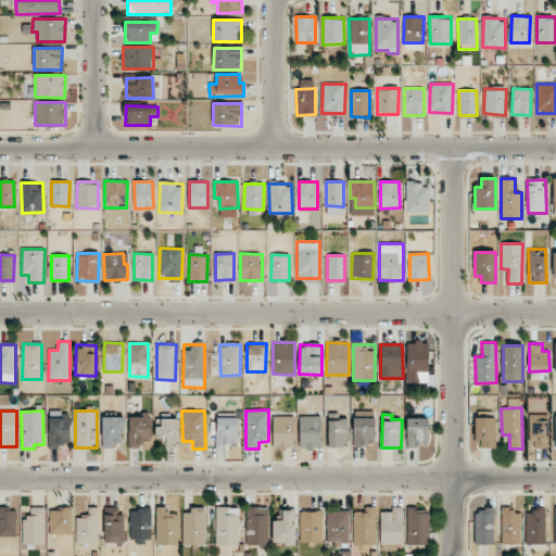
[(530,447),(548,447),(548,414),(530,414),(530,447)]
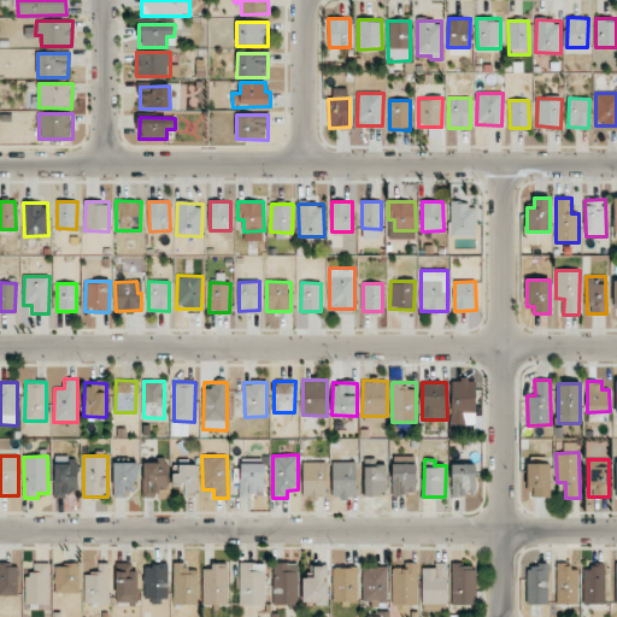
[(144,460),(144,497),(166,497),(168,460),(144,460)]
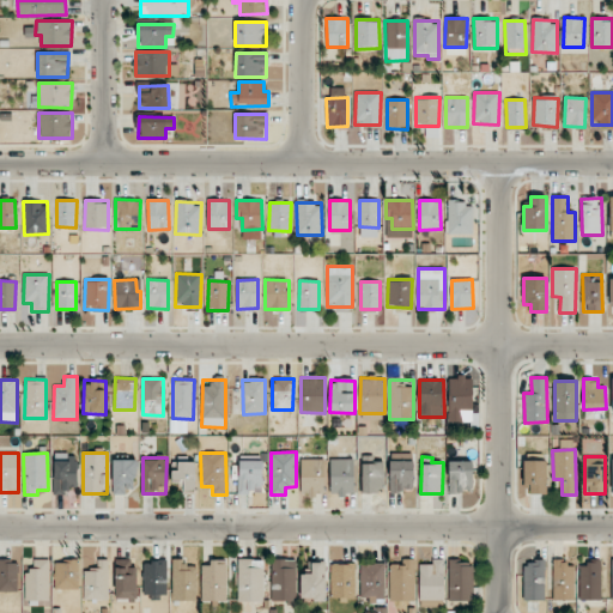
[(54,492),(78,492),(77,459),(53,459),(54,492)]
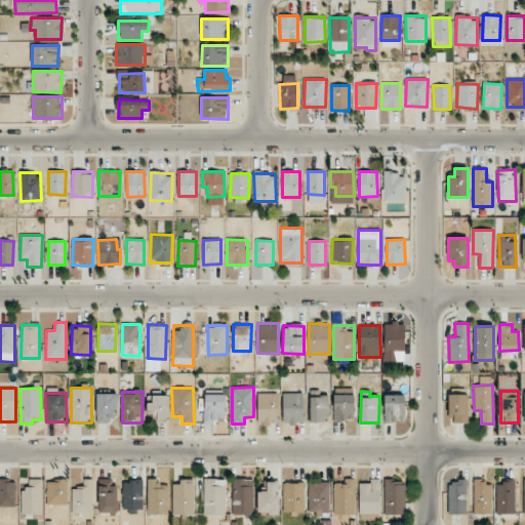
[(225,418),(225,393),(204,393),(203,423),(214,423),(214,417),(225,418)]
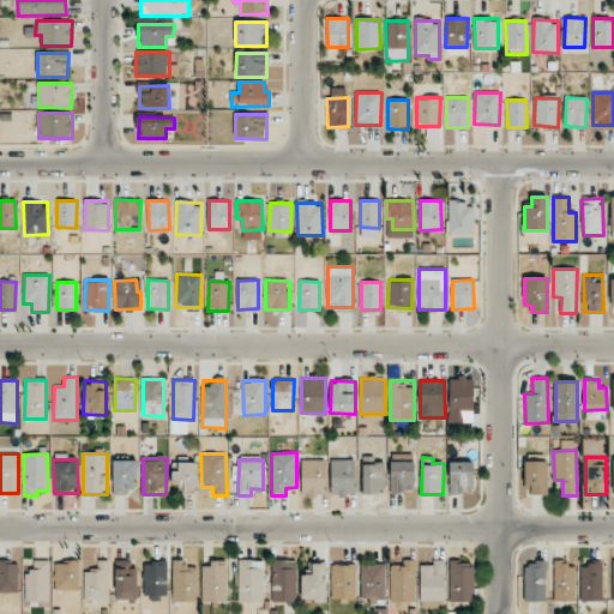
[(301,497),(326,495),(325,459),(301,459),(301,497)]
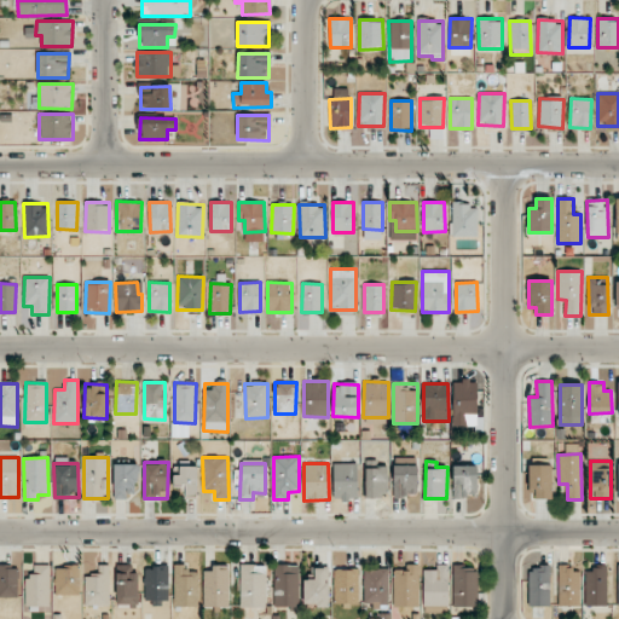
[(357,463),(333,464),(334,499),(358,499),(357,463)]
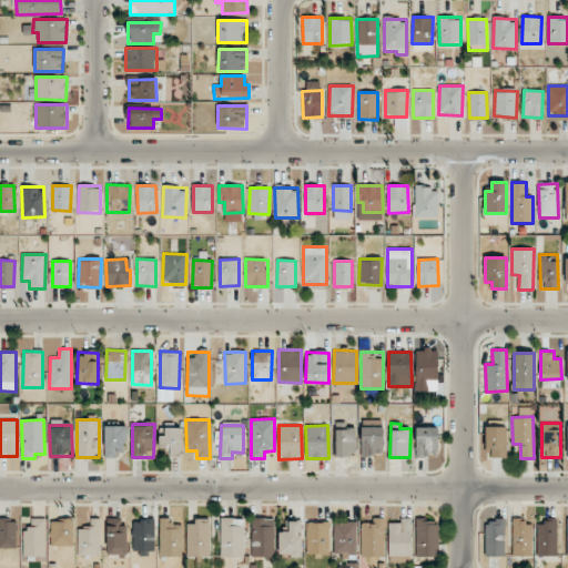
[(125,426),(104,426),(104,456),(125,456),(125,426)]
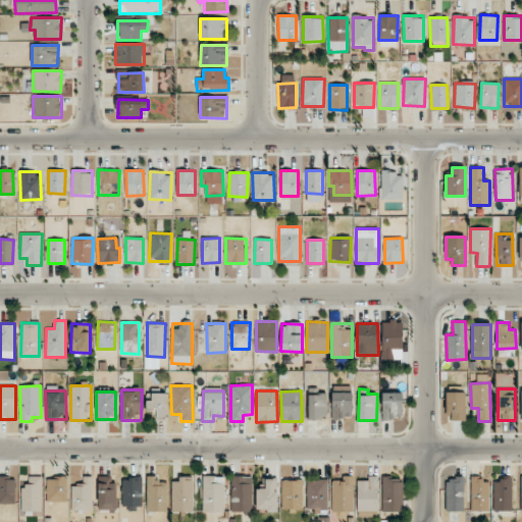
[(466,420),(465,392),(446,393),(446,413),(452,413),(452,421),(466,420)]
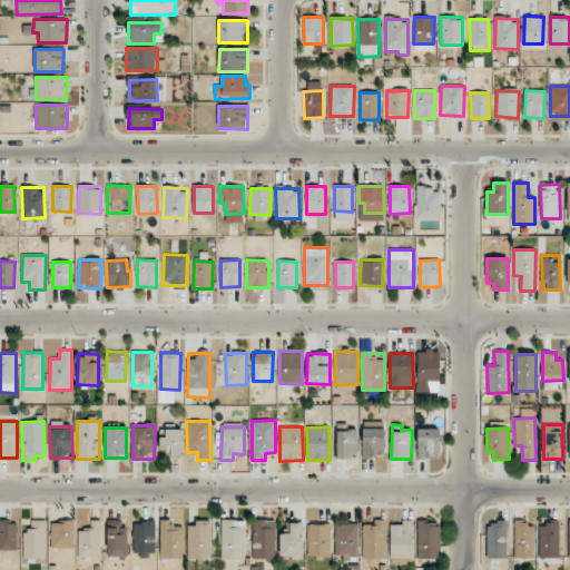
[(362,429),(362,457),(384,457),(384,429),(362,429)]
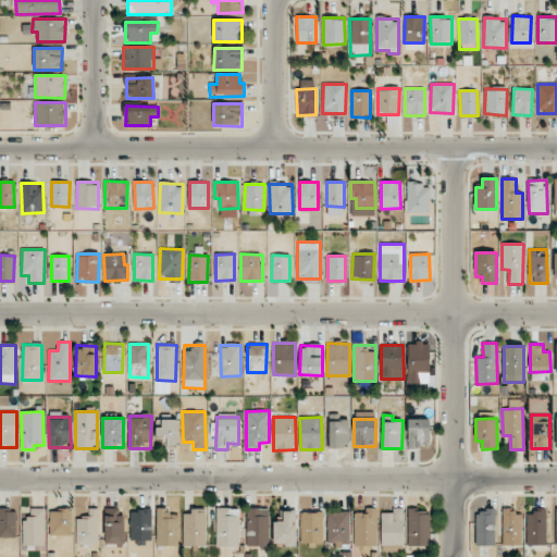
[(429,419),(407,419),(408,447),(430,447),(429,419)]
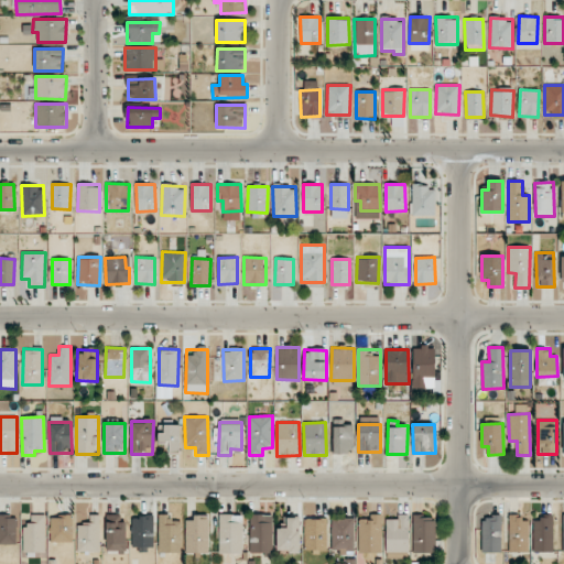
[(161,442),(169,442),(167,453),(180,454),(181,425),(161,425),(161,442)]
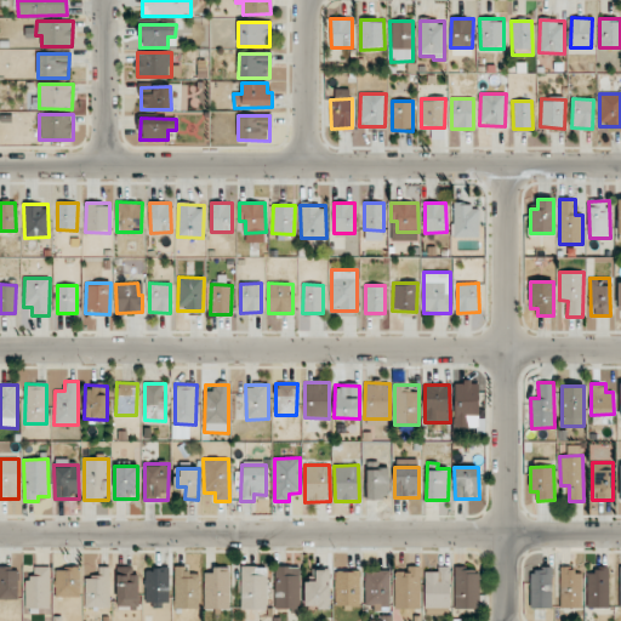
[(389,469),(366,468),(366,499),(389,499),(389,469)]
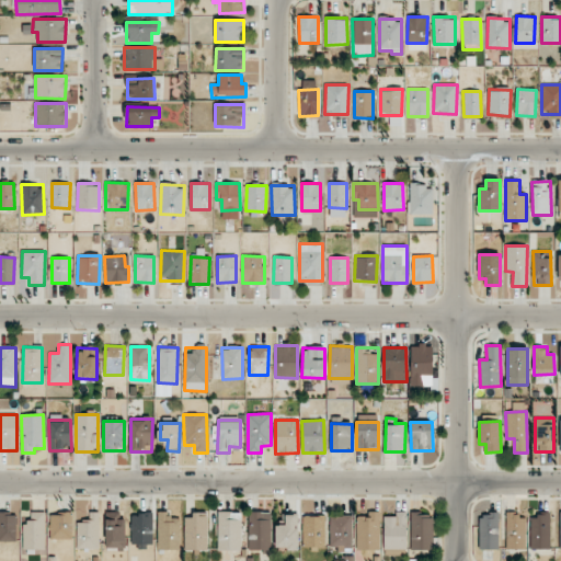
[(124,547),(124,511),(105,512),(106,547),(124,547)]
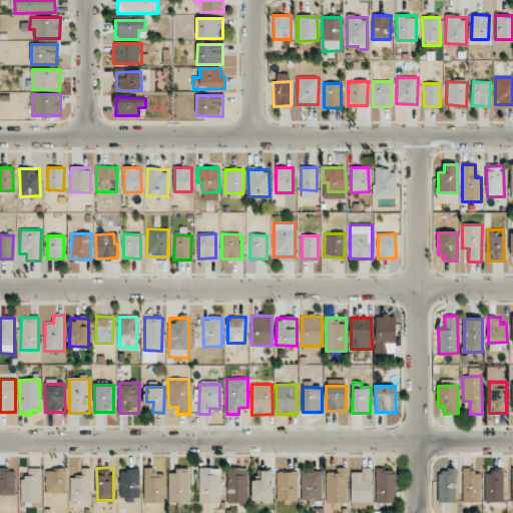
[(0,494),(14,495),(15,469),(0,468),(0,494)]
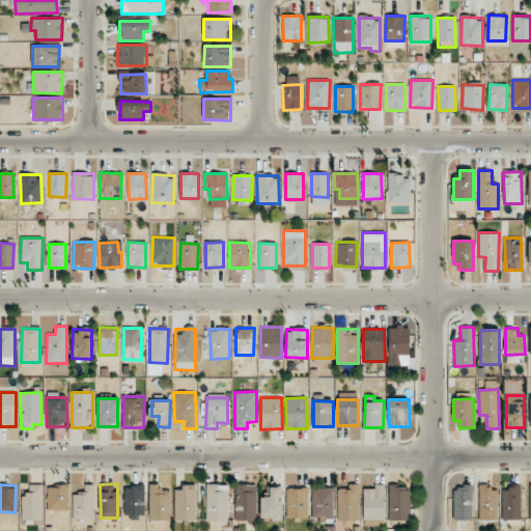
[(21,520),(43,520),(44,484),(28,484),(27,496),(22,496),(21,520)]
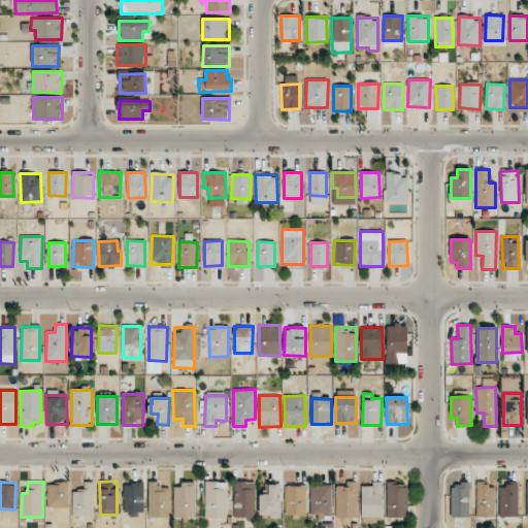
[(72,517),(94,517),(93,482),(83,482),(83,492),(72,492),(72,517)]
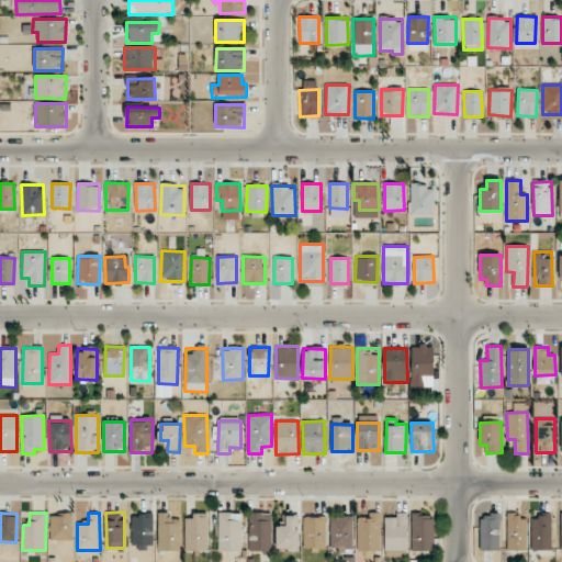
[(180,519),(170,519),(170,513),(158,513),(158,551),(179,551),(180,519)]
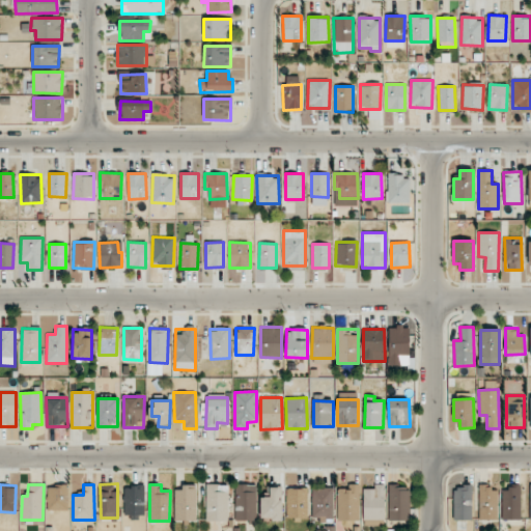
[(228,484),(206,484),(205,521),(228,521),(228,484)]
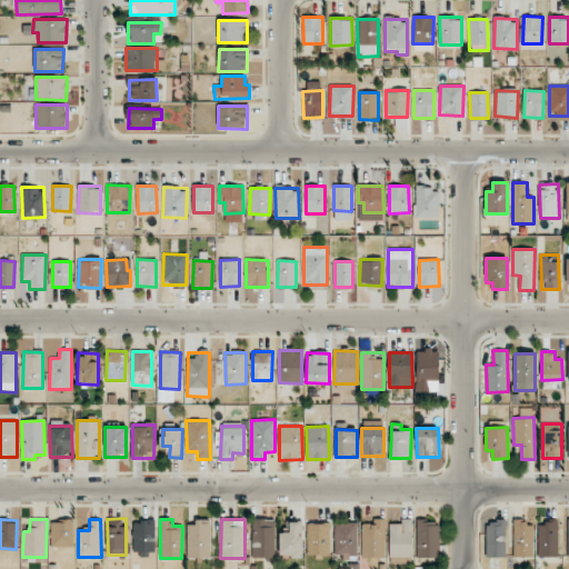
[(251,559),(275,559),(276,519),(252,519),(251,559)]
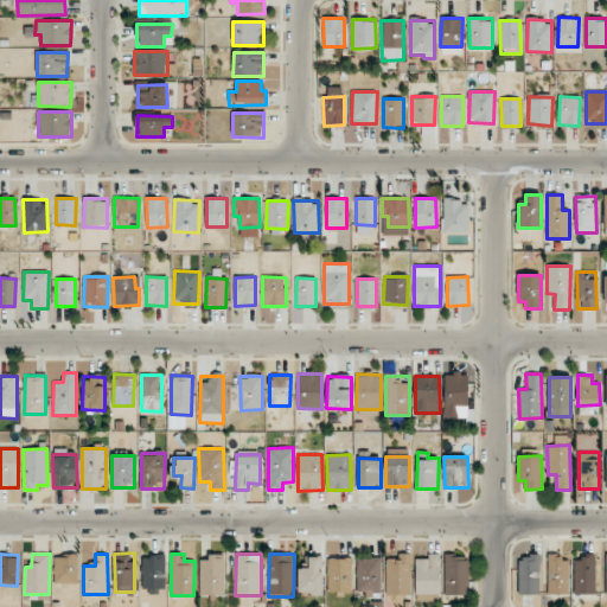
[(410,595),(411,554),(400,554),(400,560),(387,558),(385,594),(410,595)]
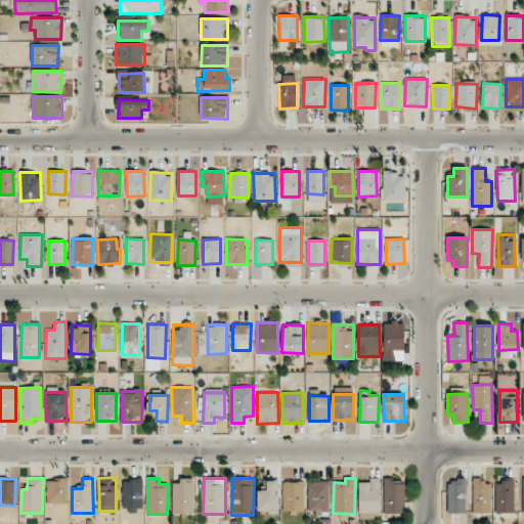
[(380,478),(370,478),(370,482),(358,482),(357,513),(379,513),(380,478)]
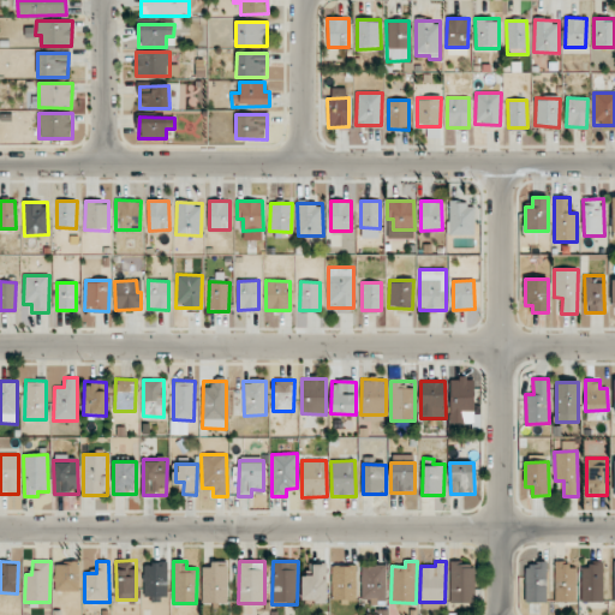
[(525,562),(525,602),(547,602),(545,561),(525,562)]
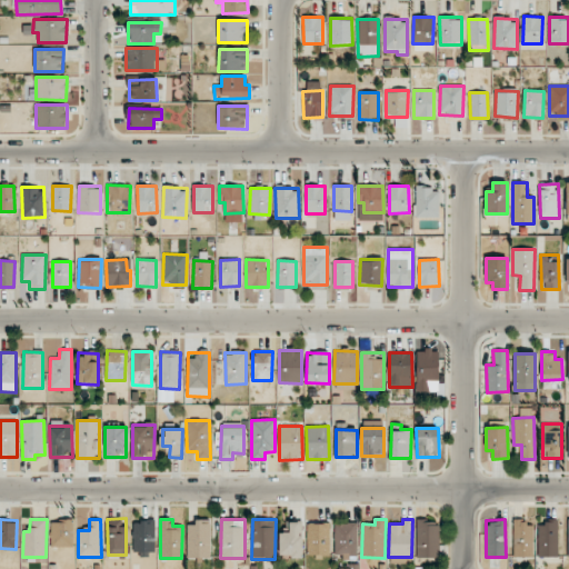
[(50,521),(51,547),(73,547),(72,521),(50,521)]
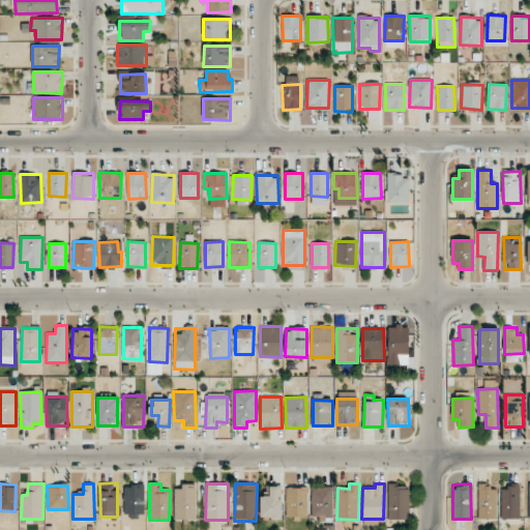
[(123,486),(124,517),(144,516),(144,486),(123,486)]
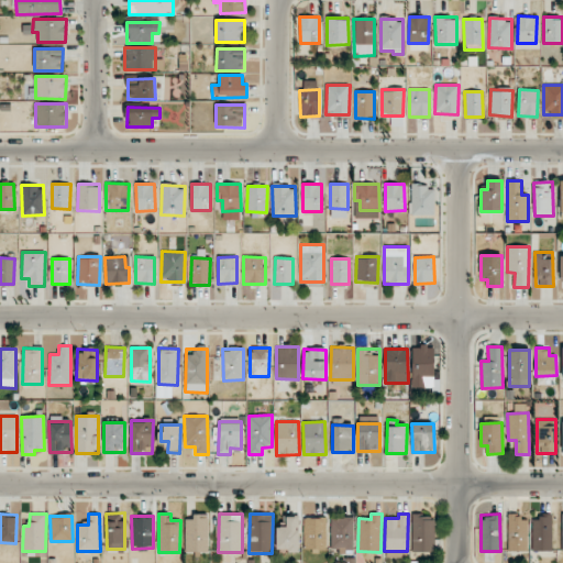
[(411,552),(433,552),(434,516),(412,516),(411,552)]
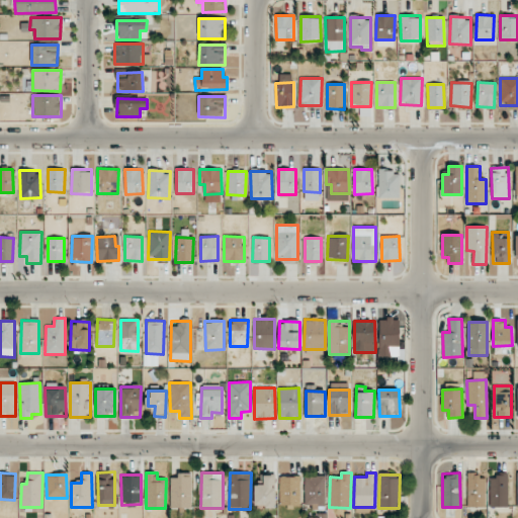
[(171,508),(192,508),(192,476),(170,476),(171,508)]
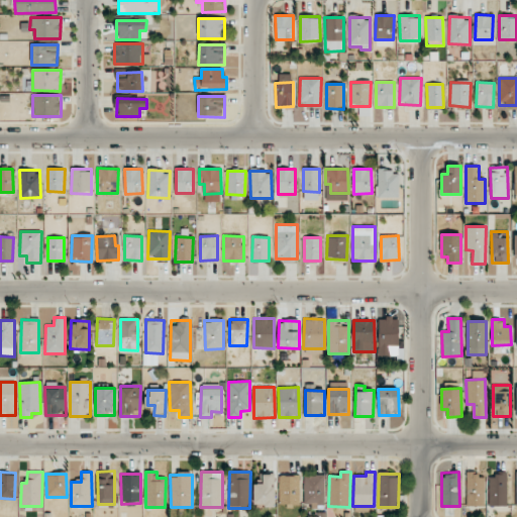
[(275,506),(275,475),(263,475),(263,484),(253,484),(253,506),(275,506)]
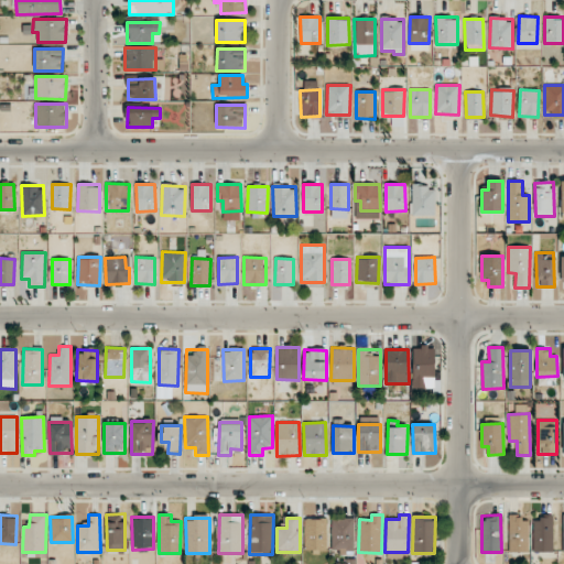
[(331,552),(354,553),(354,518),(332,518),(331,552)]
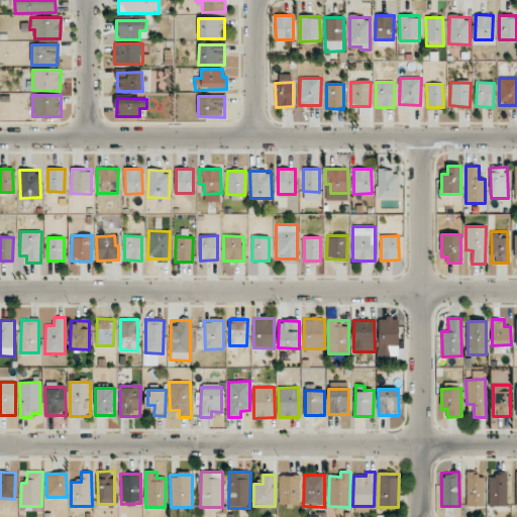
[(484,475),(466,476),(467,507),(485,506),(484,475)]
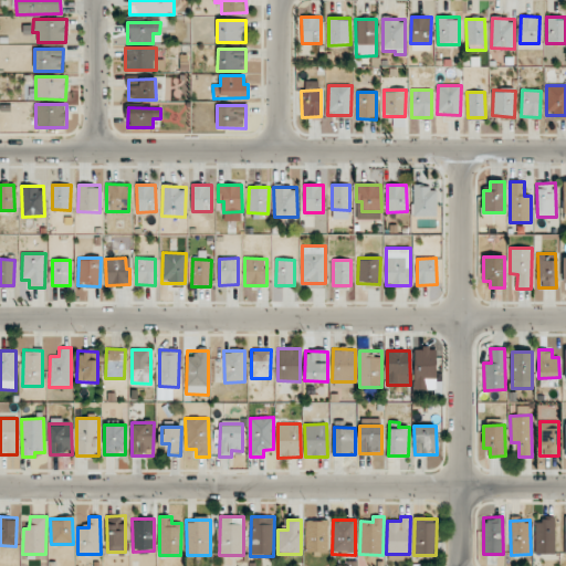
[(555,554),(555,520),(535,520),(535,554),(555,554)]
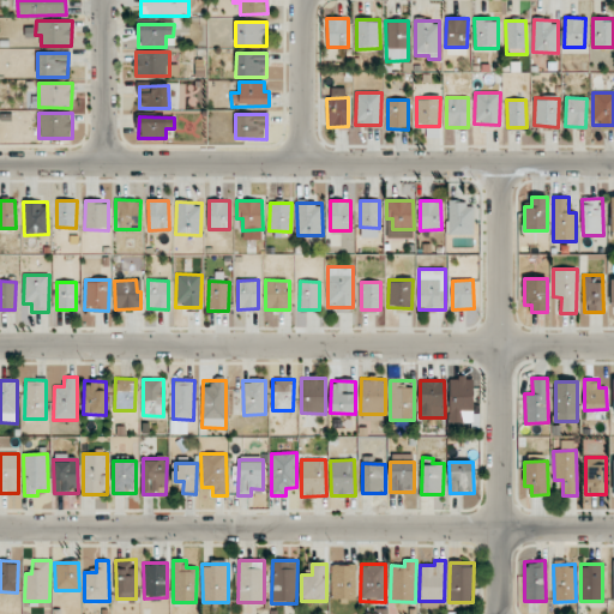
[(331,565),(331,600),(356,599),(355,565),(331,565)]
